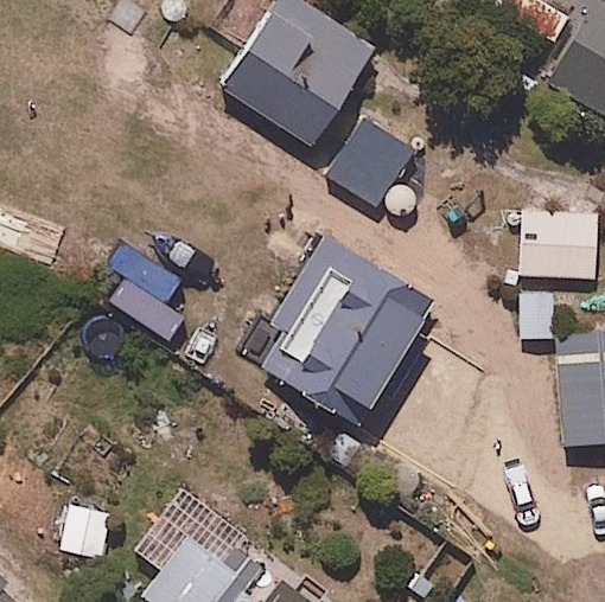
[(374,46),(300,0),(275,0),(222,87),(312,143),(374,46)]
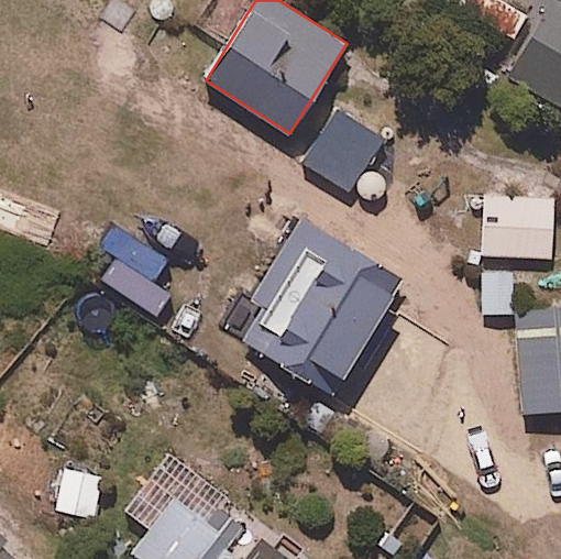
[(527,14),(502,0),(468,0),(463,9),(513,37),(527,14)]
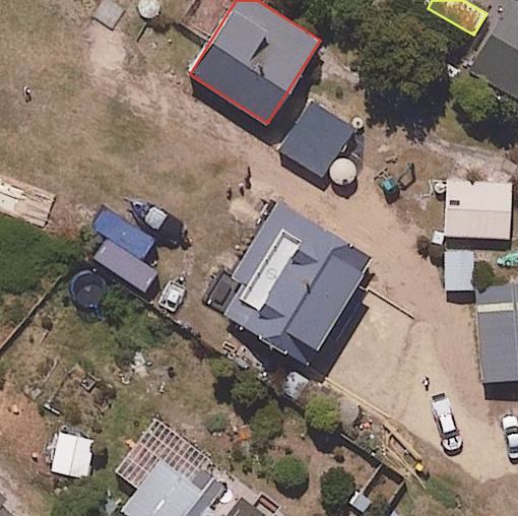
[(517,7),(505,0),(504,0),(466,65),(517,95),(517,7)]
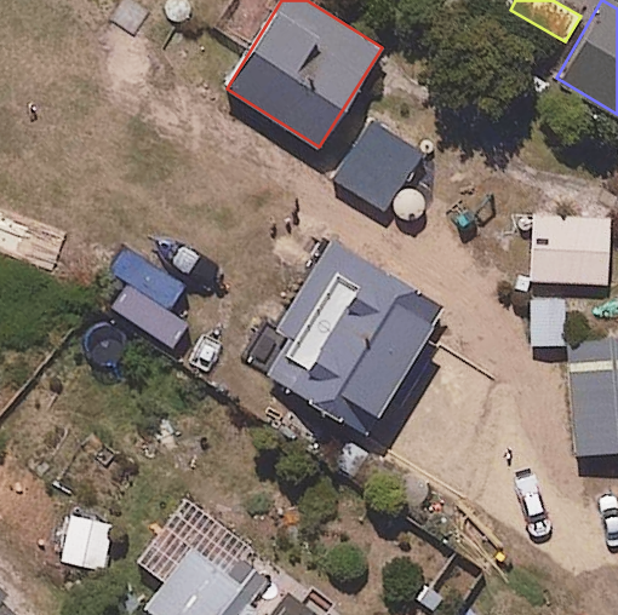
[(422,151),(371,119),(333,178),(384,210),(422,151)]
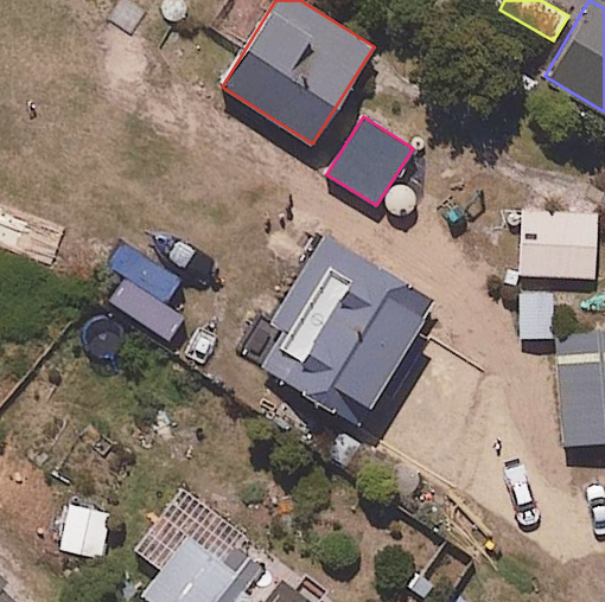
[(597,215),(513,211),(511,232),(522,232),(521,275),(594,277),(597,215)]
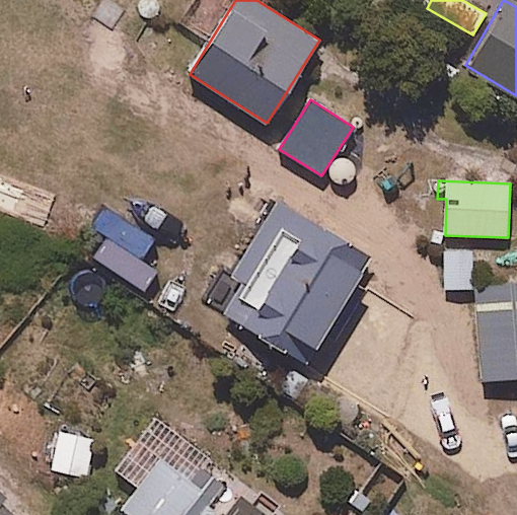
[(368,256),(276,198),(210,301),(302,360),(368,256)]
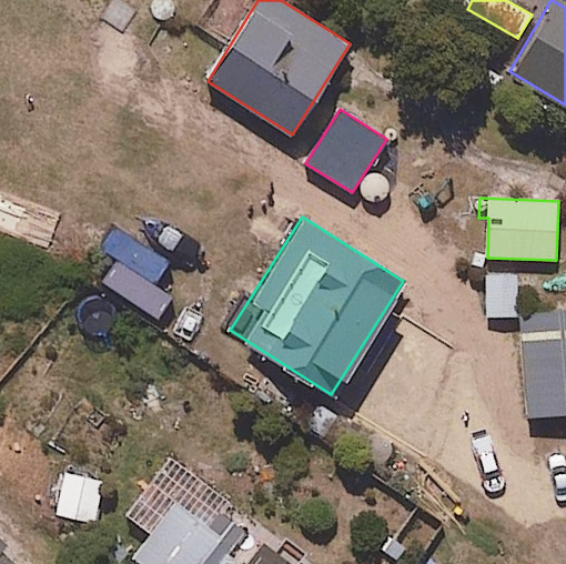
[(486,316),(517,316),(517,299),(543,299),(543,275),(487,275),(486,316)]
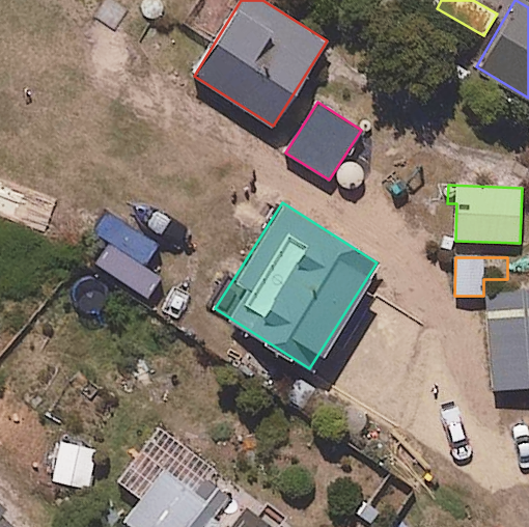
[(528,288),(486,293),(494,387),(528,384),(528,288)]
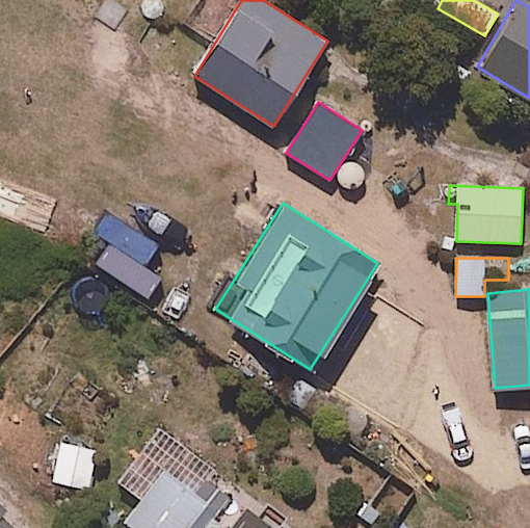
[(97,452),(51,444),(45,481),(90,489),(97,452)]
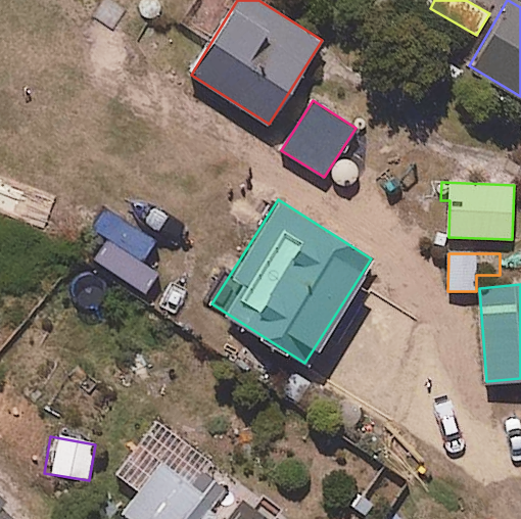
[(202,492),(160,463),(124,514),(130,518),(206,518),(229,489),(214,478),(202,492)]
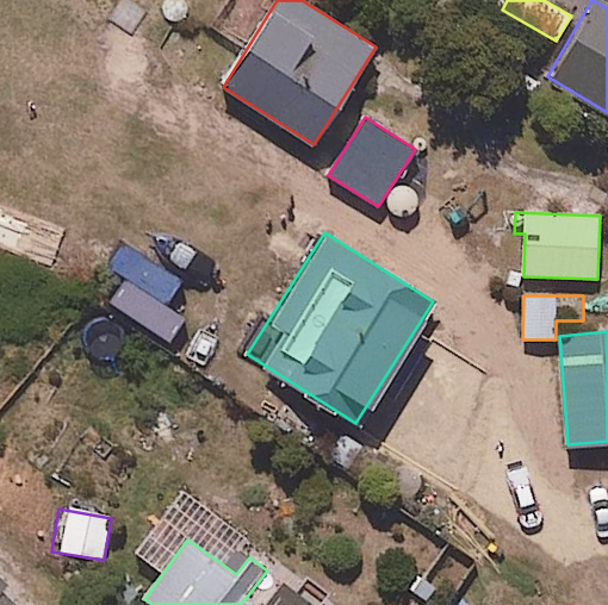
[(22,604),(0,585),(0,604),(22,604)]
